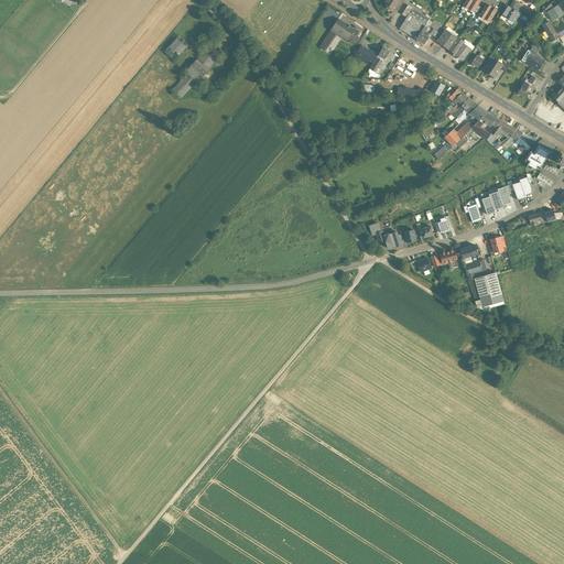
[(391,0),(391,2),(388,0),(386,0),(384,2),(387,3),(384,6),(393,11),(400,0),(391,0)]
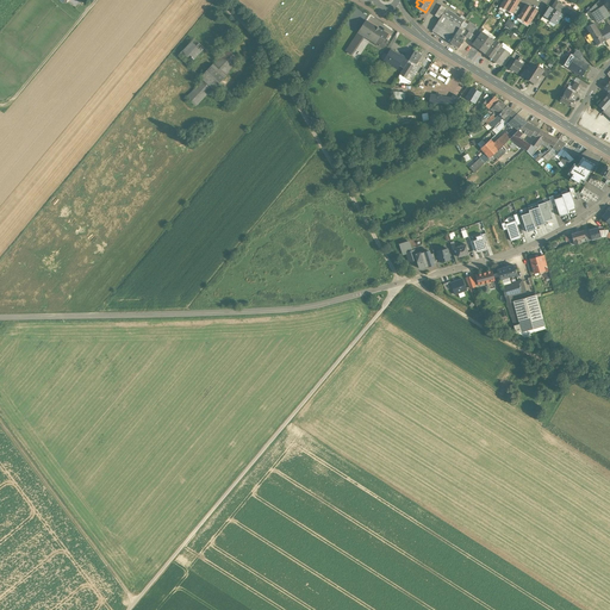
[(504,0),(500,6),(506,10),(511,0),(504,0)]
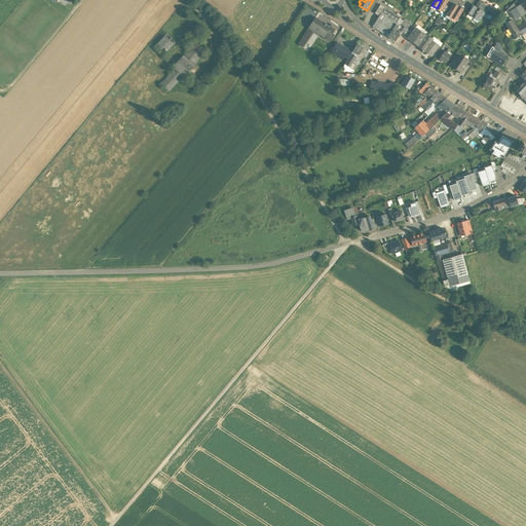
[(447,0),(441,0),(437,8),(442,11),(448,0),(447,0)]
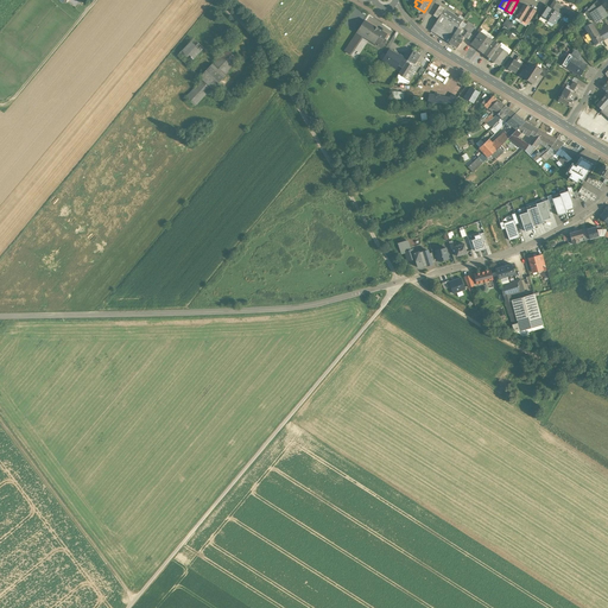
[(556,2),(552,10),(559,14),(563,7),(556,2)]
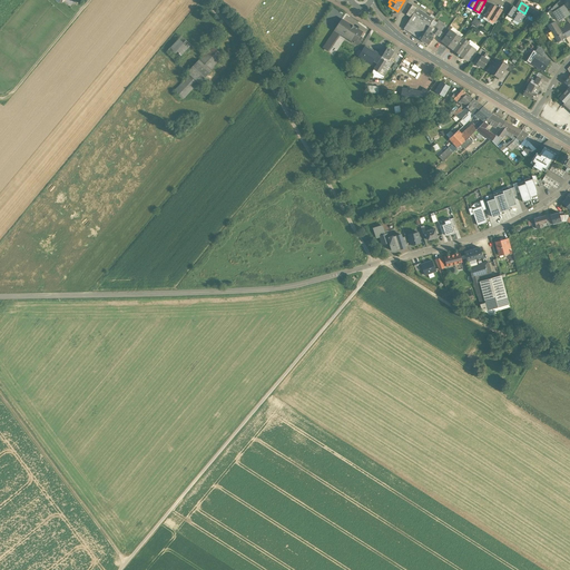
[(484,16),(490,19),(497,8),(491,5),(489,9),(484,16)]
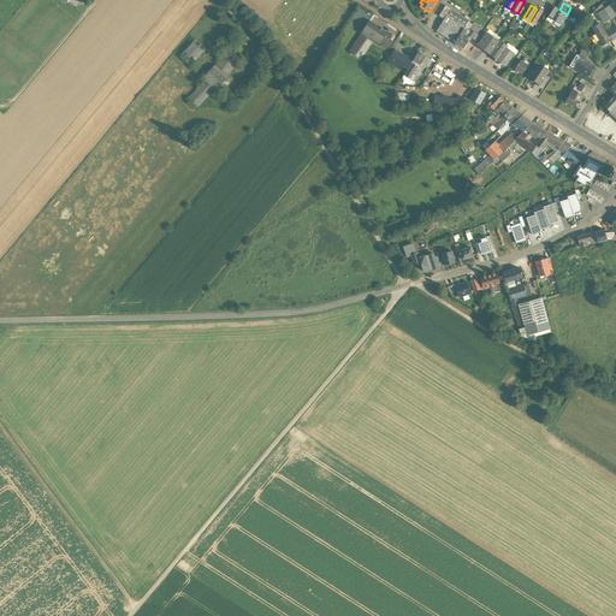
[(615,16),(615,15),(610,5),(605,9),(599,12),(606,22),(605,23),(608,28),(610,30),(615,39),(615,37),(615,27),(611,19),(615,16)]
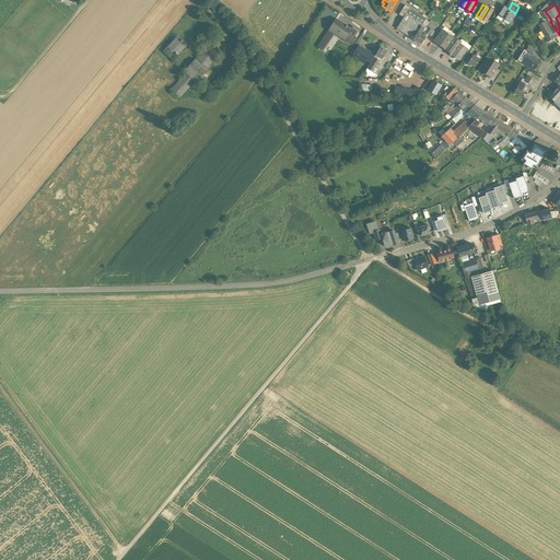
[(405,6),(399,14),(404,18),(407,13),(409,9),(405,6)]
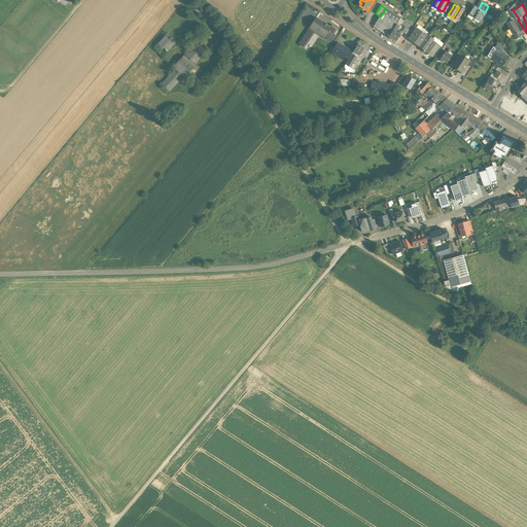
[(479,8),(475,6),(470,13),(469,13),(476,18),(477,16),(478,16),(482,19),(486,12),(485,12),(479,8)]
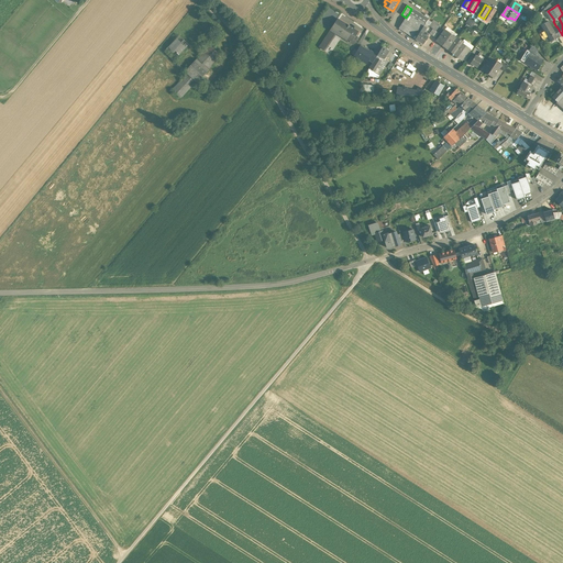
[(496,10),(490,8),(484,19),(489,22),(489,21),(493,15),(496,10)]
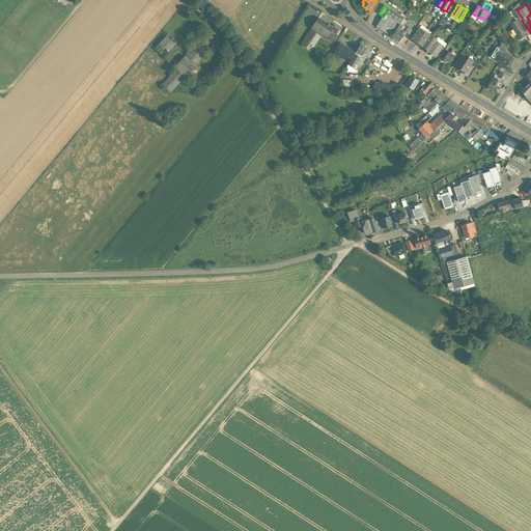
[(514,7),(509,12),(505,16),(509,22),(519,17),(521,21),(522,20),(523,19),(516,10),(514,7)]
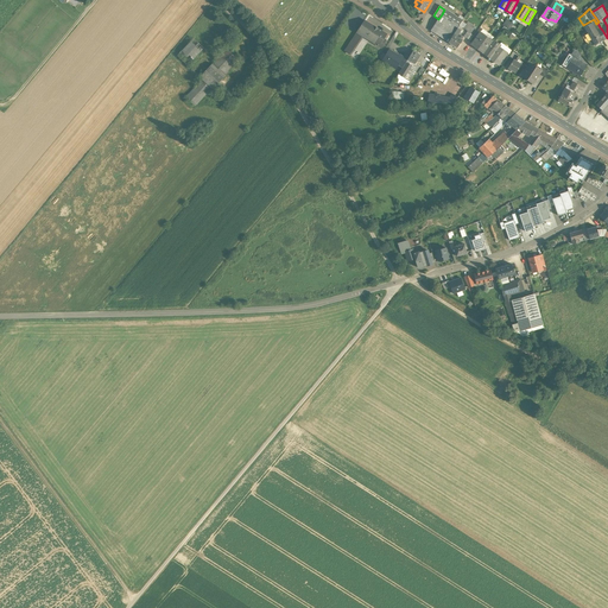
[(462,20),(444,10),(442,14),(460,25),(462,20)]
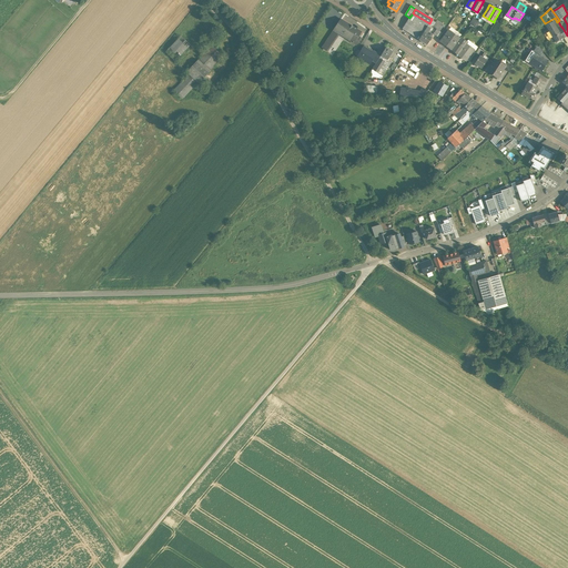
[(413,13),(409,18),(402,29),(419,40),(424,32),(424,31),(427,28),(429,23),(413,13)]
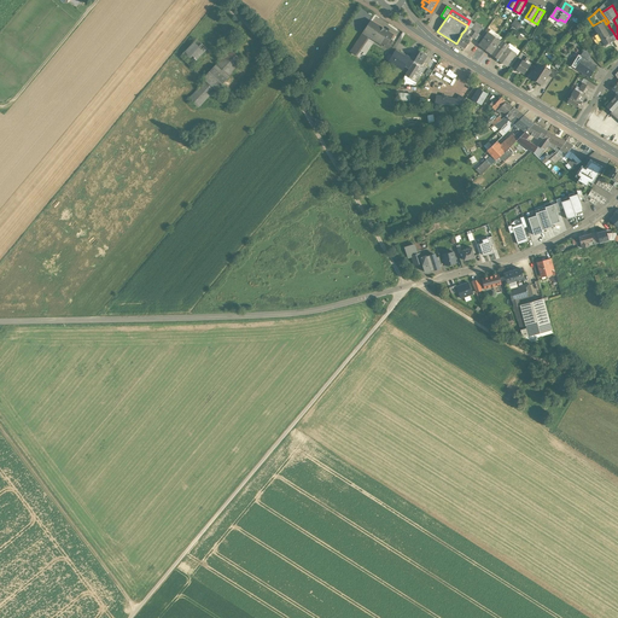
[(517,19),(512,24),(519,29),(523,24),(517,19)]
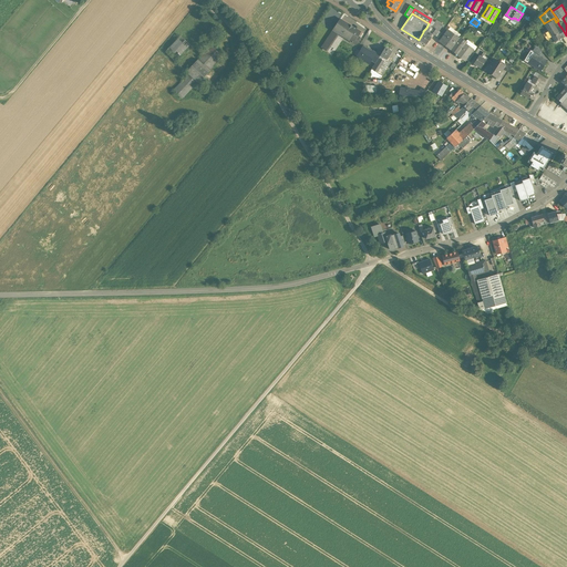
[(353,28),(340,19),(332,30),(333,30),(338,33),(347,39),(351,33),(350,32),(353,28)]
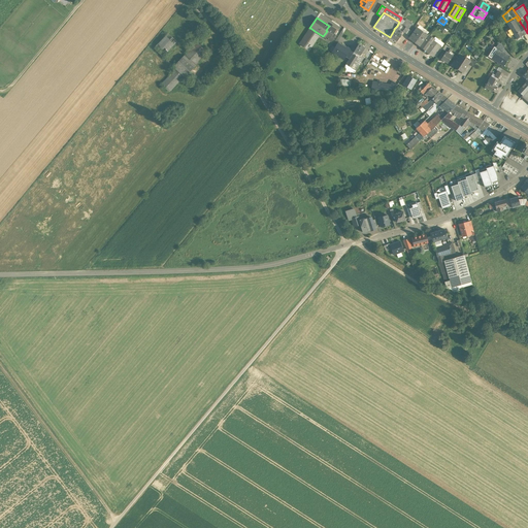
[(517,26),(514,21),(507,24),(517,39),(523,35),(517,26)]
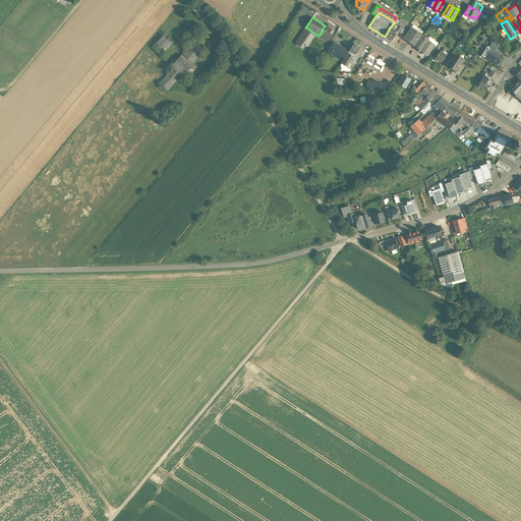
[(405,25),(399,21),(397,24),(400,27),(397,32),(400,34),(403,29),(405,25)]
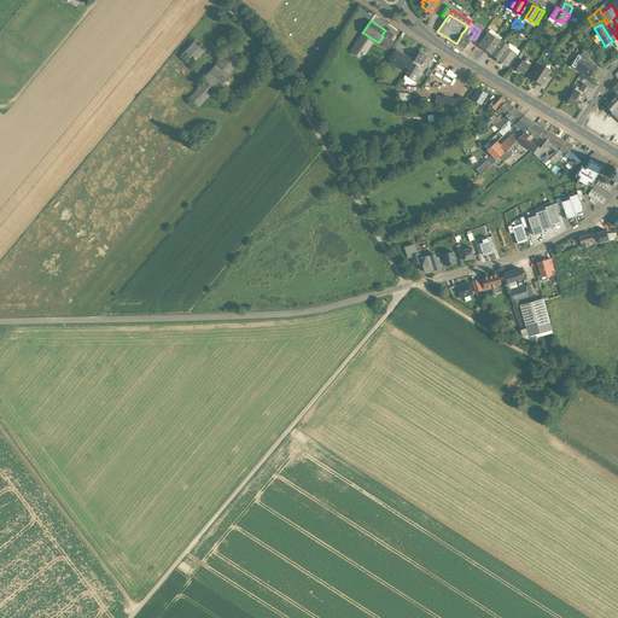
[(610,28),(605,30),(612,41),(617,39),(612,30),(610,28)]
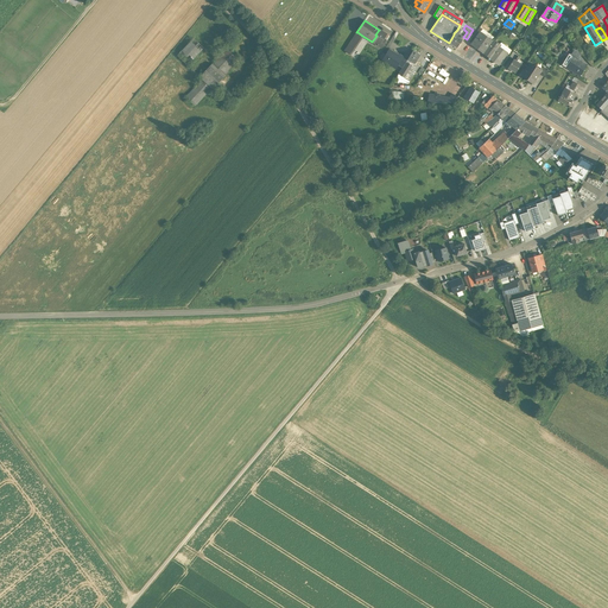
[(387,35),(379,30),(375,35),(377,36),(372,42),(381,48),(386,40),(384,39),(387,35)]
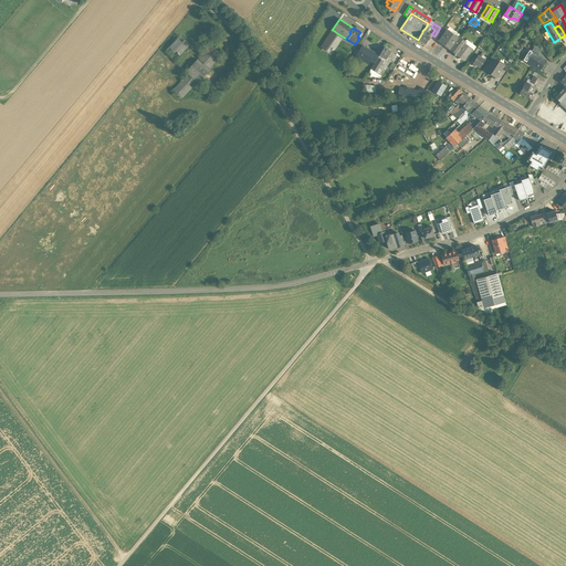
[(443,34),(440,41),(446,45),(453,34),(448,30),(443,34)]
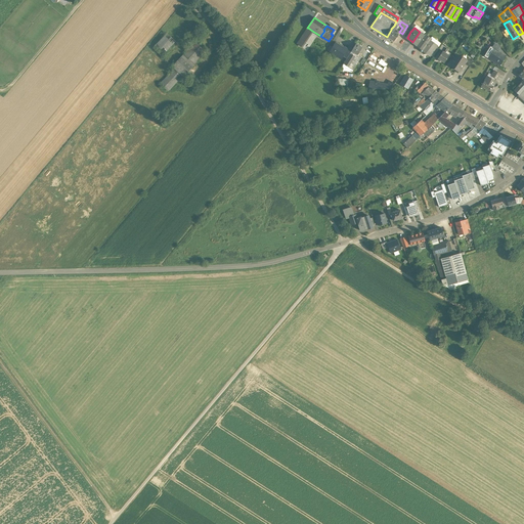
[(393,31),(391,30),(387,37),(393,41),(398,35),(393,31)]
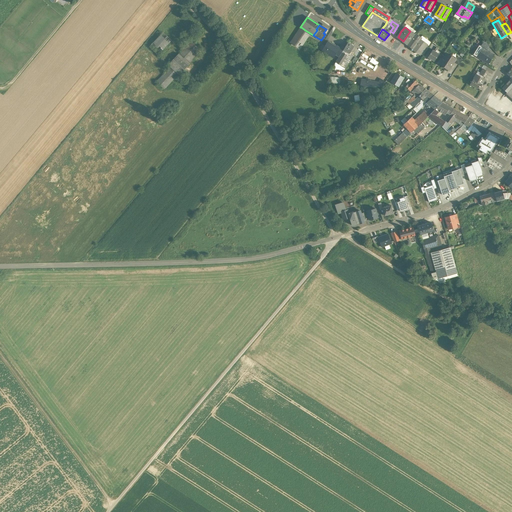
[(154,42),(163,50),(173,39),(164,31),(154,42)]
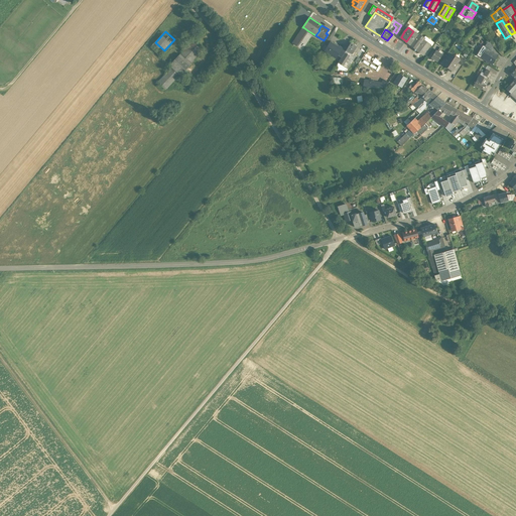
[(300,31),(292,43),(296,46),(297,44),(304,34),(300,31)]
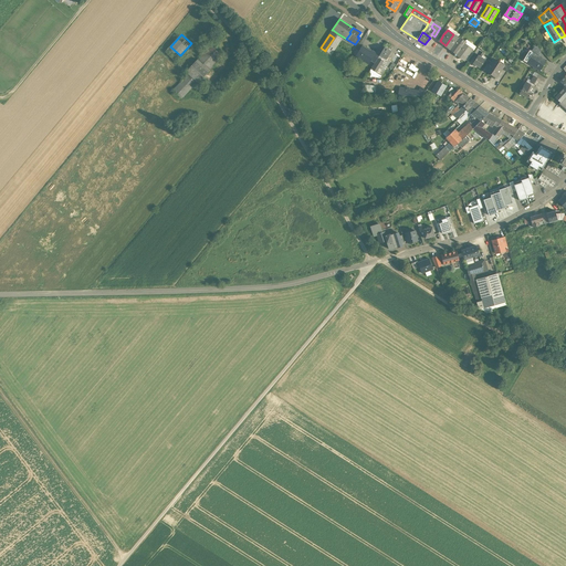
[(453,34),(446,45),(451,50),(459,39),(453,34)]
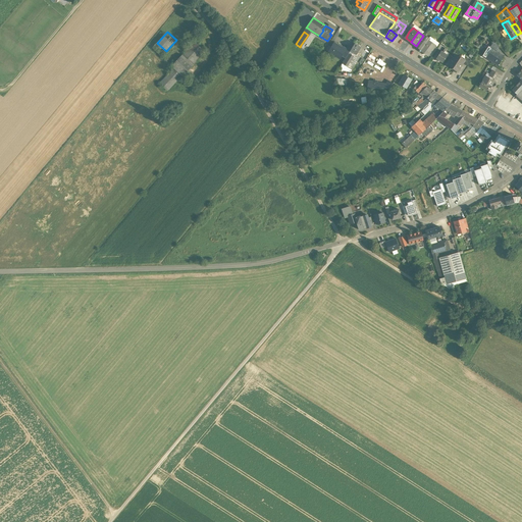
[(423,36),(416,46),(419,48),(420,49),(421,49),(427,40),(428,39),(423,35),(423,36)]
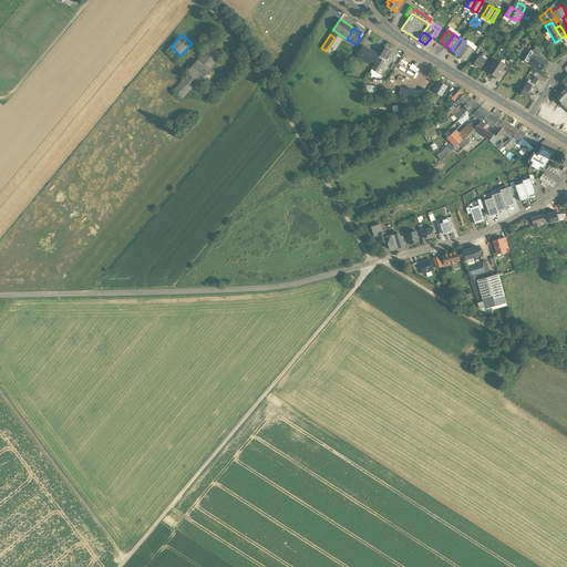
[(476,47),(467,40),(465,42),(464,43),(473,50),(476,47)]
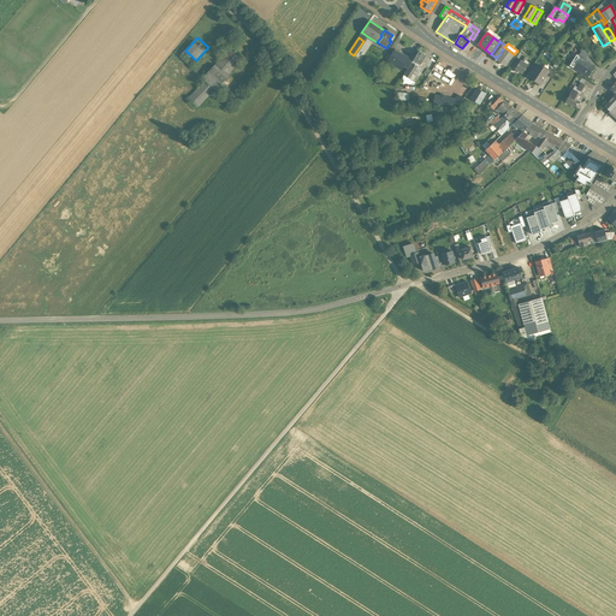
[(504,47),(497,58),(496,58),(496,59),(497,59),(505,65),(505,66),(514,54),(504,47)]
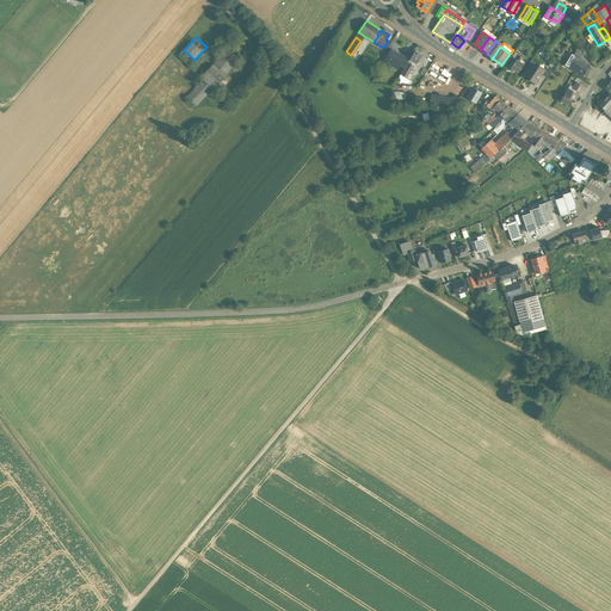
[(228,50),(214,65),(224,75),(239,60),(228,50)]
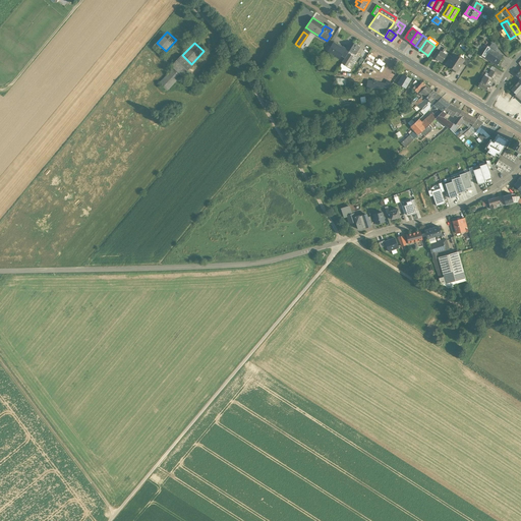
[(341,48),(333,43),(328,52),(336,57),(337,56),(340,58),(341,56),(345,58),(349,51),(350,49),(346,47),(345,49),(342,47),(341,48)]
